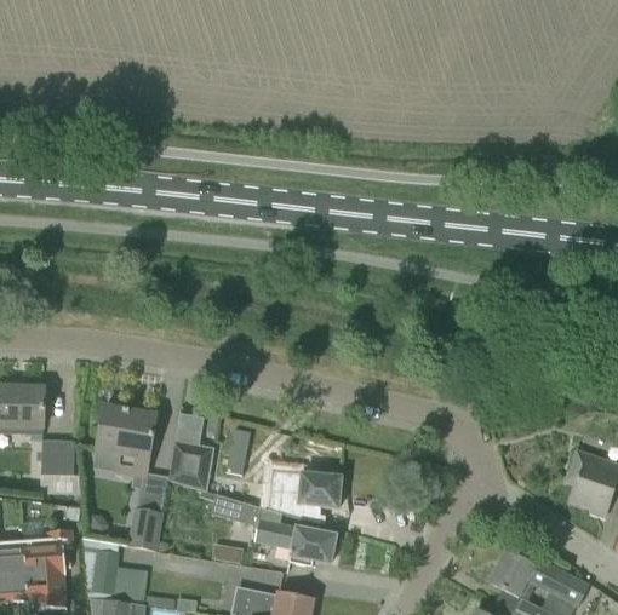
[(44,432),(45,411),(45,388),(26,386),(26,389),(0,386),(0,431),(32,432),(32,438),(43,438),(44,432)]
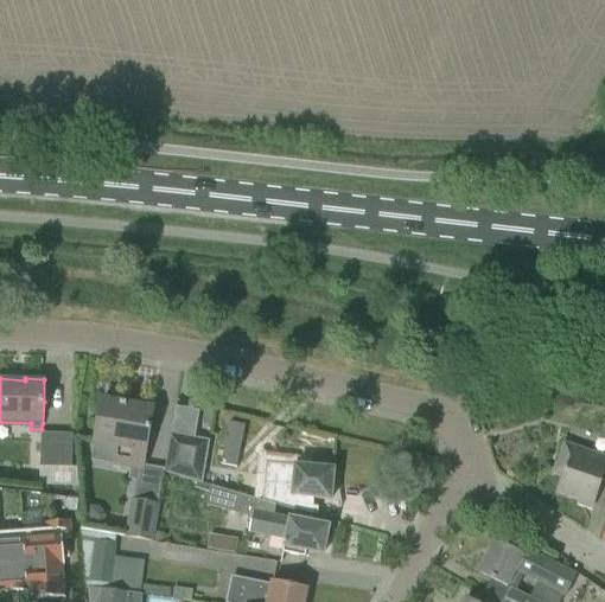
[(127,402),(127,401),(121,399),(102,396),(95,437),(119,442),(115,461),(141,465),(144,466),(144,465),(150,429),(154,405),(151,404),(151,407),(127,402)]
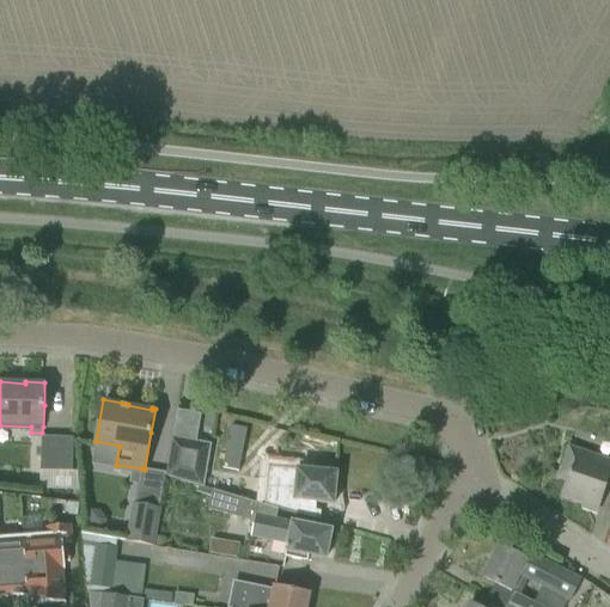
[(73,467),(74,434),(42,433),(42,467),(73,467)]
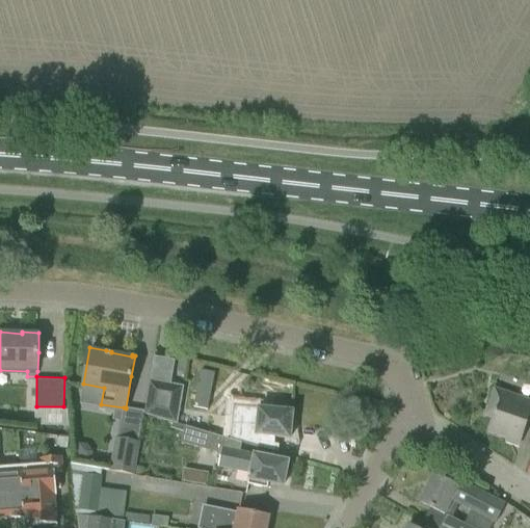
[(144,411),(144,415),(178,420),(184,384),(151,378),(146,411),(144,411)]
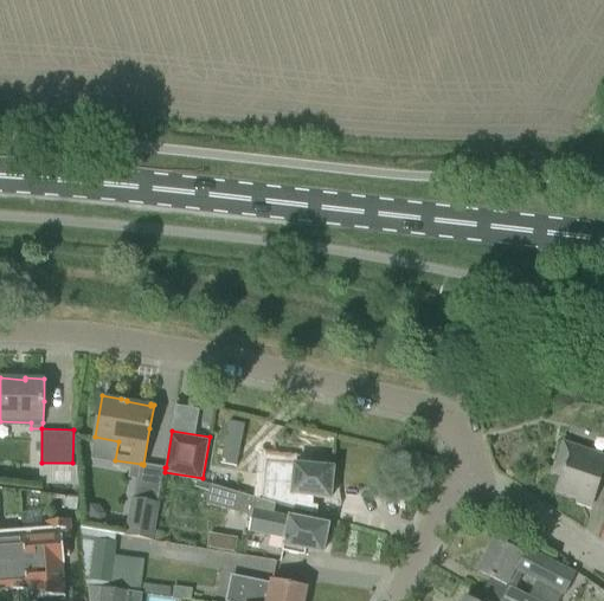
[(564,438),(554,469),(564,472),(558,488),(593,501),(602,478),(603,476),(603,451),(586,446),(564,438)]
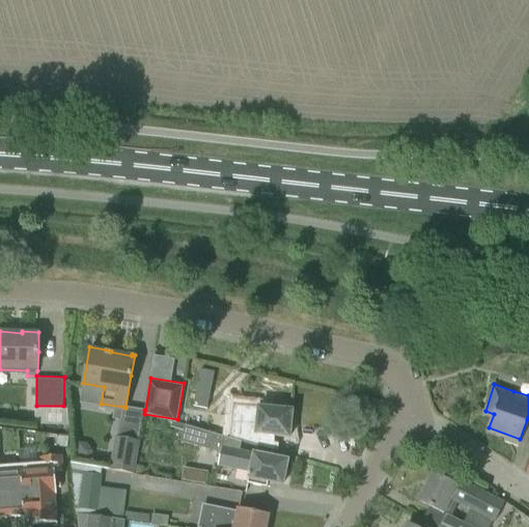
[(256,422),(256,437),(275,438),(276,433),(290,435),(291,406),(229,401),(227,420),(256,422)]
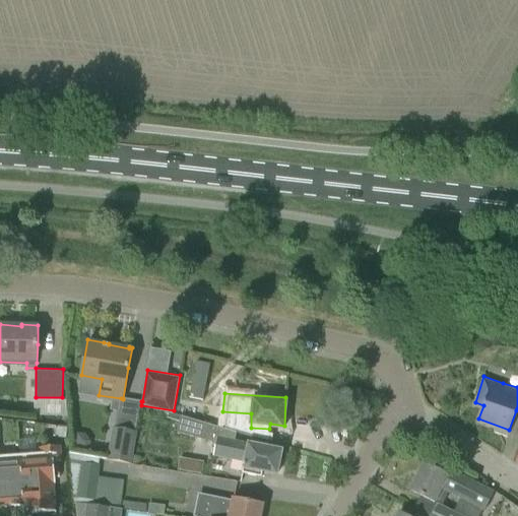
[(121,398),(116,426),(136,430),(141,405),(141,401),(123,398),(123,399),(121,398)]
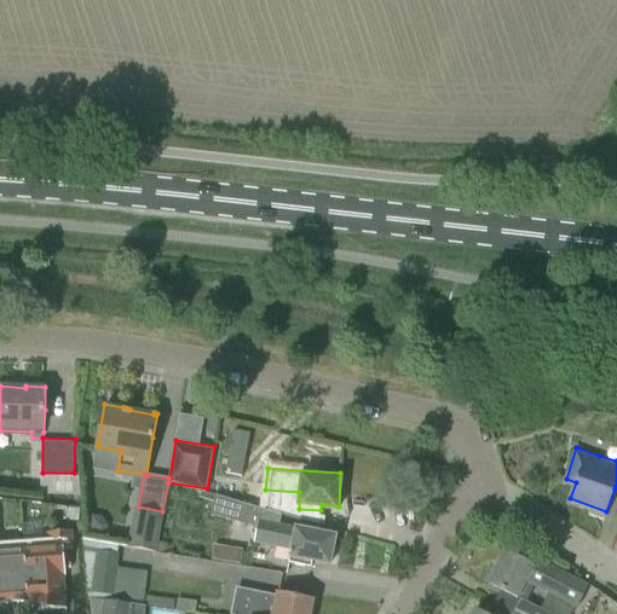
[(255,539),(292,546),(289,561),(312,565),(313,559),(330,561),(336,533),(281,521),(283,511),(217,492),(212,511),(259,525),(255,539)]
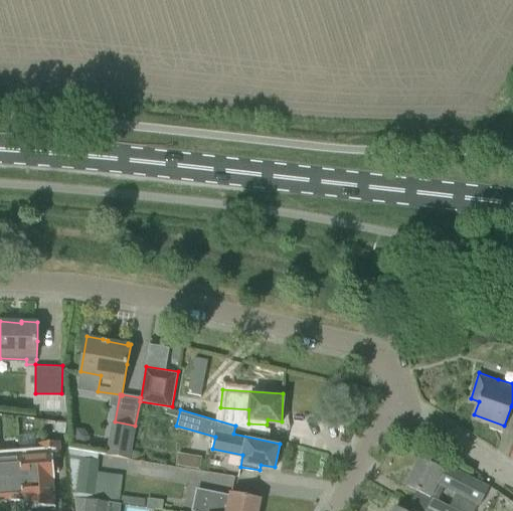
[(109,452),(130,456),(135,426),(115,421),(114,421),(109,452)]
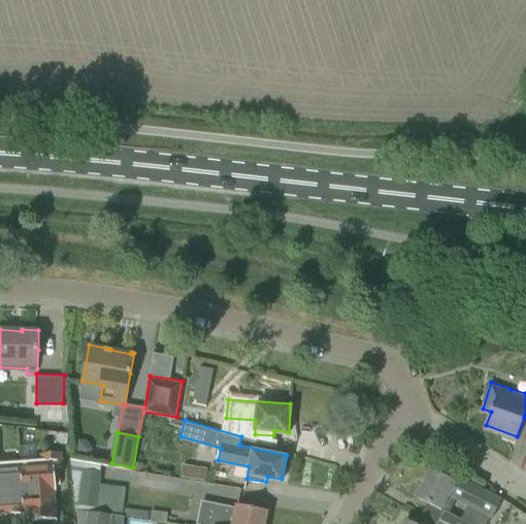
[(0,512),(9,512),(10,512),(15,512),(18,511),(24,511),(26,511),(32,510),(33,510),(33,512),(33,518),(57,516),(55,489),(57,489),(57,483),(61,482),(59,465),(62,465),(63,465),(63,458),(62,450),(42,452),(42,458),(40,458),(2,461),(1,455),(0,454),(0,512)]
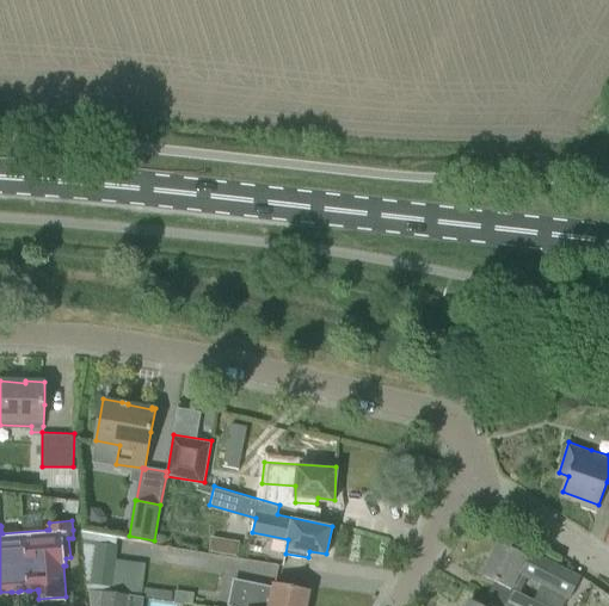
[(116,554),(118,540),(96,538),(91,579),(114,581),(116,554)]
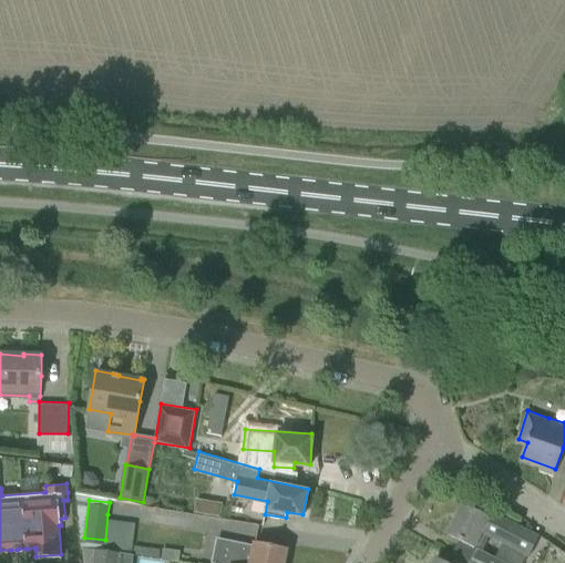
[(463,502),(449,532),(460,538),(452,554),(453,555),(465,562),(513,562),(495,554),(483,548),(490,535),(502,542),(527,554),(534,541),(538,532),(493,508),(489,515),(463,502)]
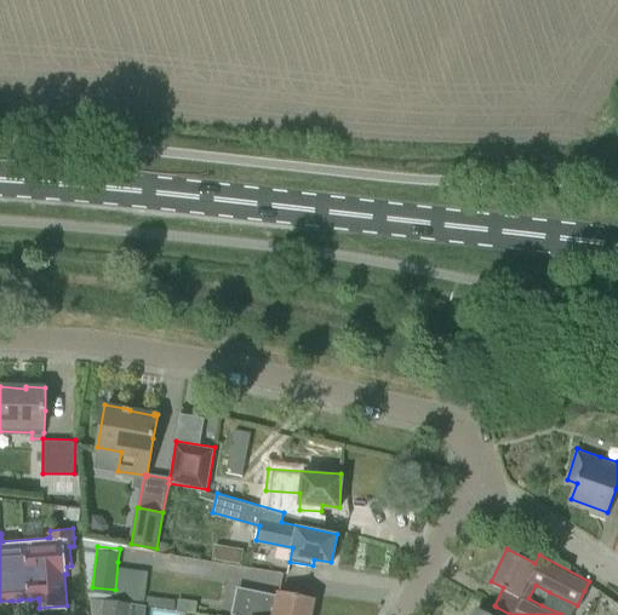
[(310,614),(315,597),(279,590),(278,593),(251,587),(245,614),(310,614)]
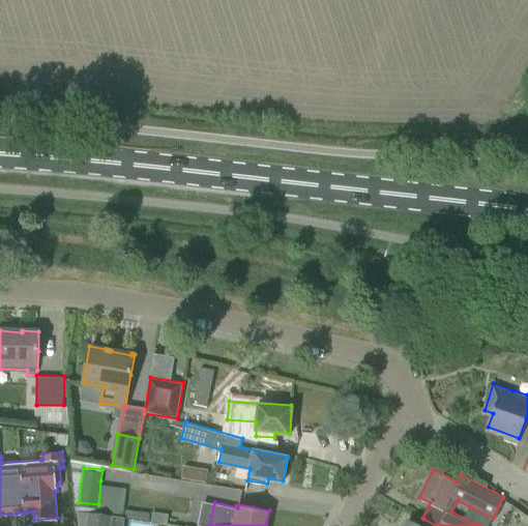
[(91,513),(88,525),(112,525),(114,516),(91,513)]
